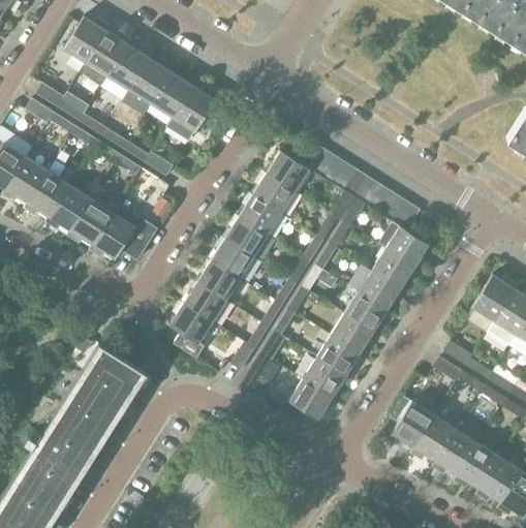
[(13,0),(0,0),(0,3),(8,8),(13,0)]
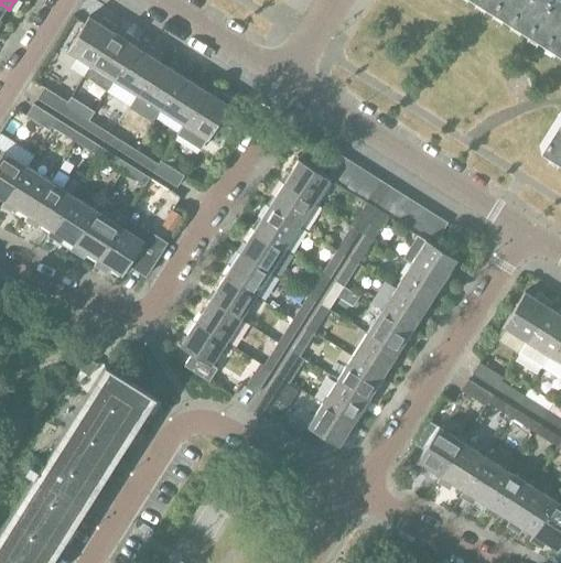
[(560,0),(483,0),(560,49),(560,0)]
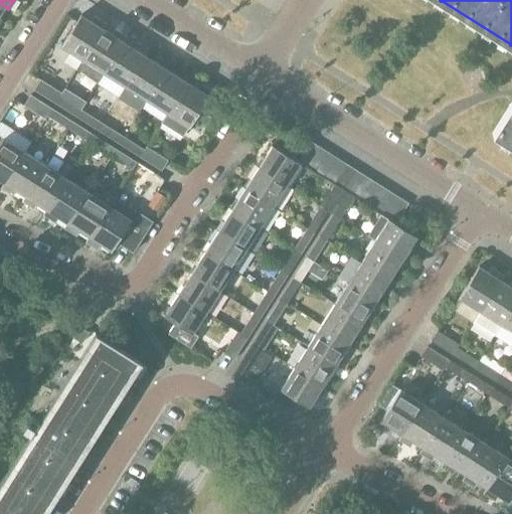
[(0,3),(0,21),(8,8),(0,3)]
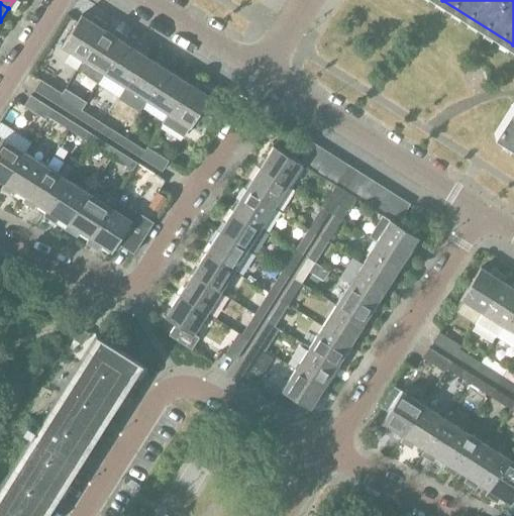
[(87,62),(107,29),(110,24),(104,20),(100,25),(85,16),(65,47),(87,62)]
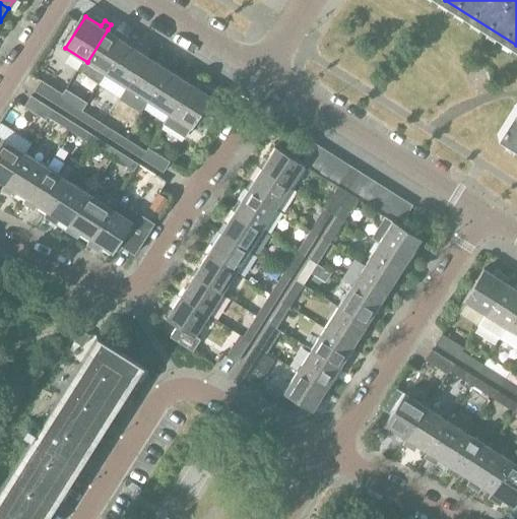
[(108,75),(129,44),(132,39),(126,35),(123,40),(108,29),(87,62),(108,75)]
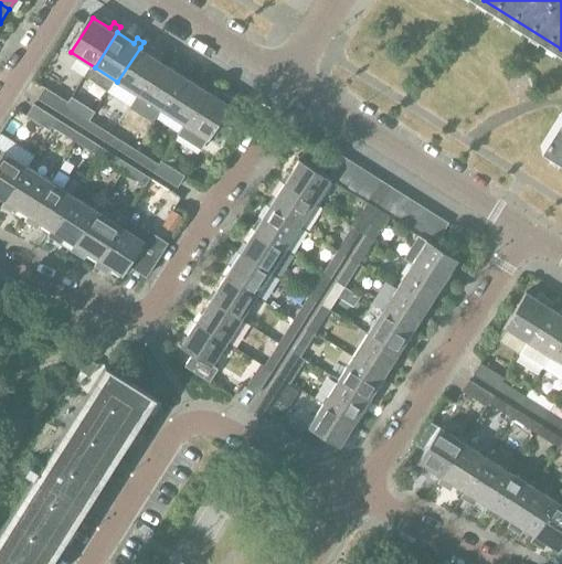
[(140,48),(117,82),(140,97),(163,62),(167,56),(160,52),(156,57),(140,48)]
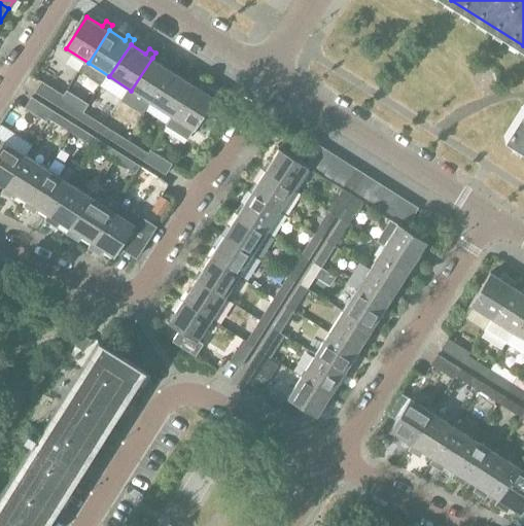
[(152,104),(174,71),(177,66),(171,62),(167,67),(152,58),(131,91),(152,104)]
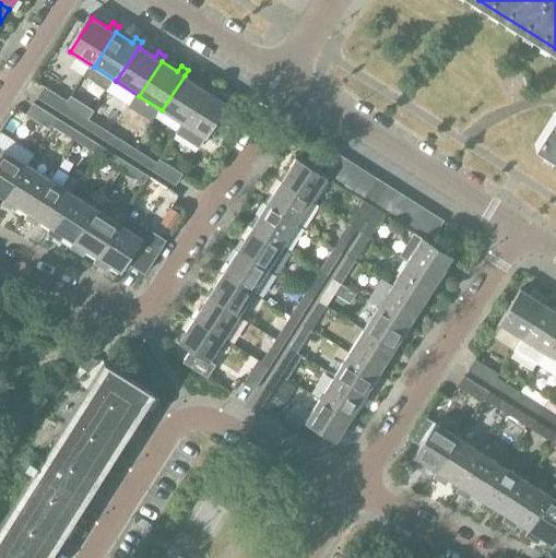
[(185,126),(208,90),(211,84),(204,80),(201,85),(185,75),(162,110),(185,126)]
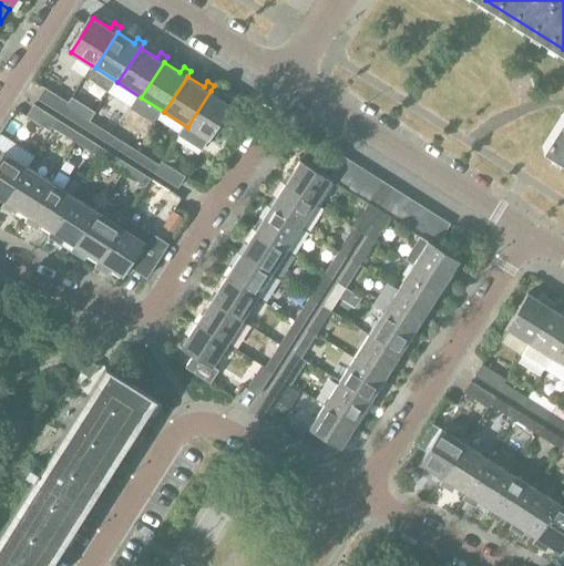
[(70,106),(72,104),(48,88),(40,100),(64,115),(70,106)]
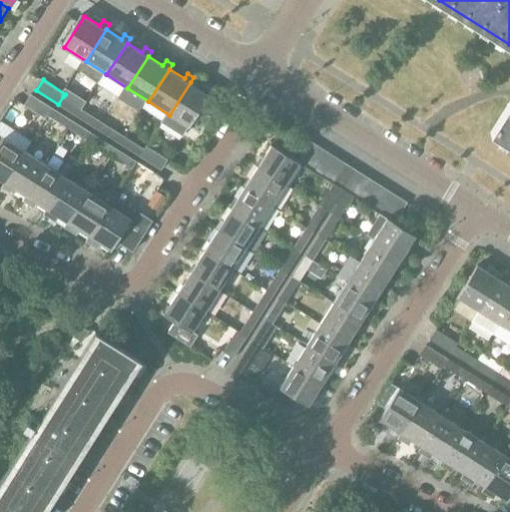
[(183,139),(190,128),(200,134),(209,121),(199,115),(214,91),(208,87),(205,91),(190,82),(169,115),(162,126),(183,139)]
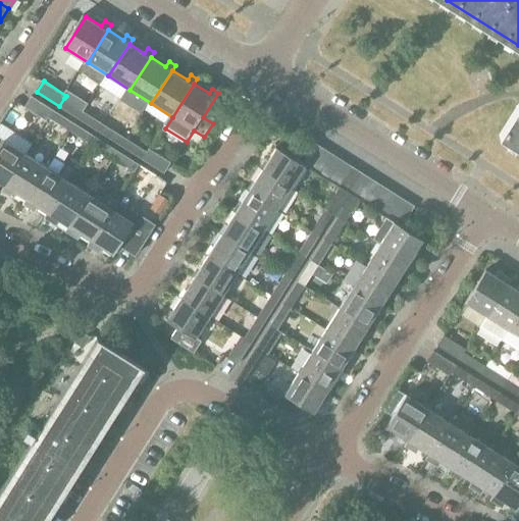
[(49,121),(50,118),(55,110),(34,97),(32,99),(28,107),(32,110),(49,121)]
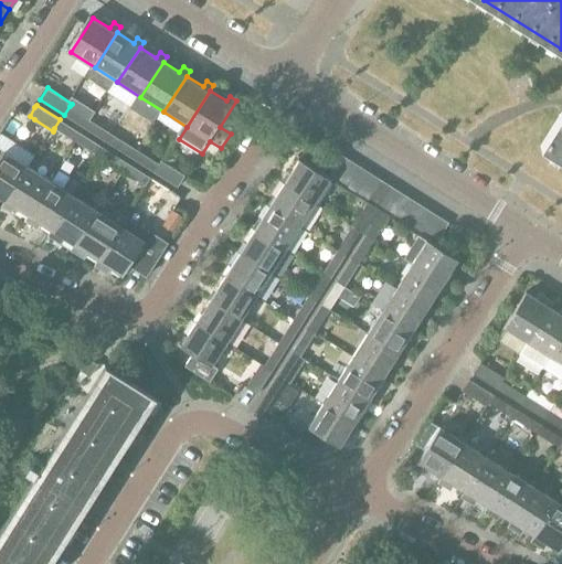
[(92,120),(70,106),(64,115),(87,129),(92,120)]
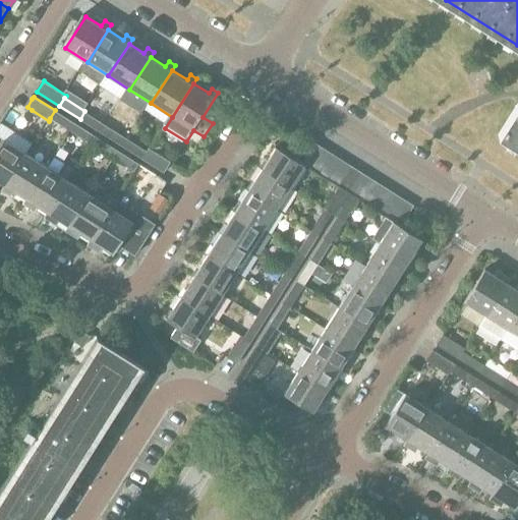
[(517,108),(501,134),(517,145),(517,108)]
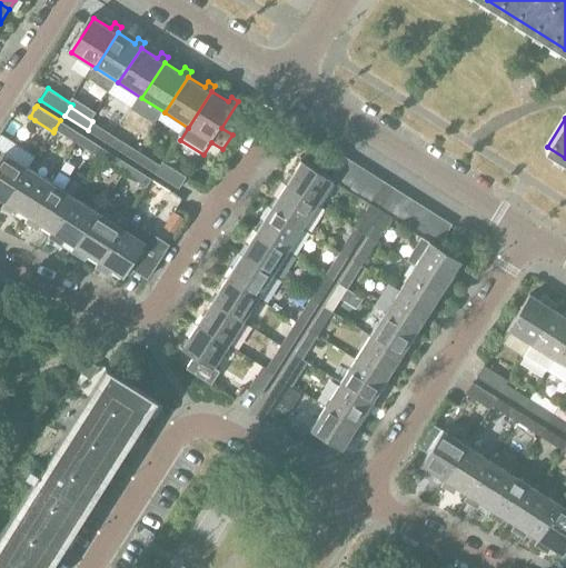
[(83,136),(60,120),(55,129),(79,143),(83,136)]
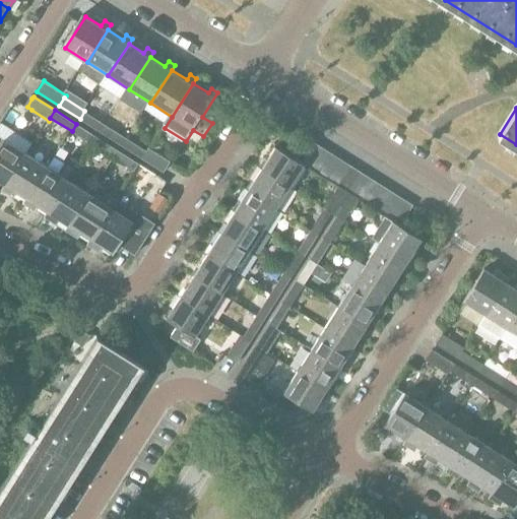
[(80,119),(101,132),(106,125),(84,111),(80,119)]
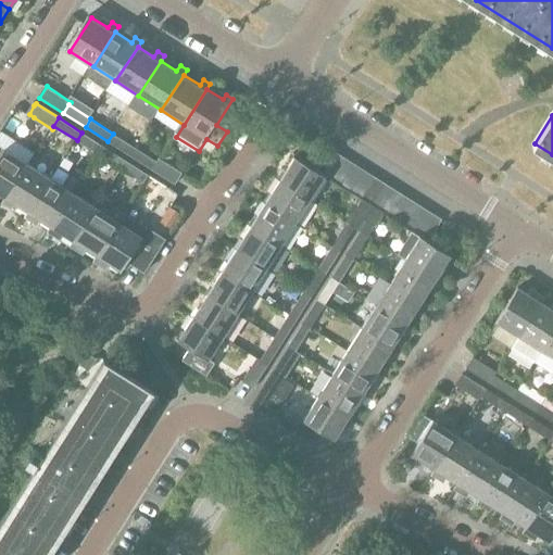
[(77,140),(99,155),(104,147),(82,133),(77,140)]
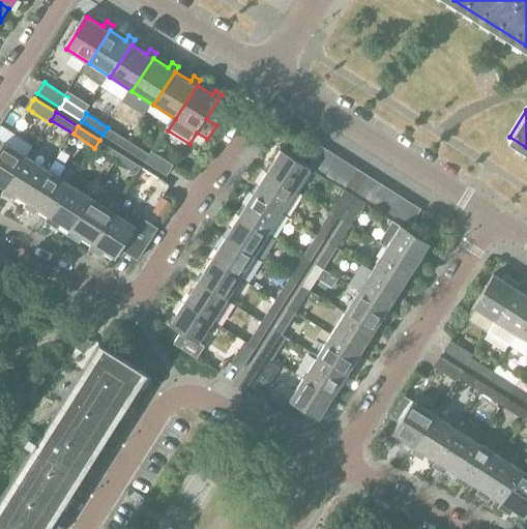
[(103,135),(125,149),(130,141),(108,127),(103,135)]
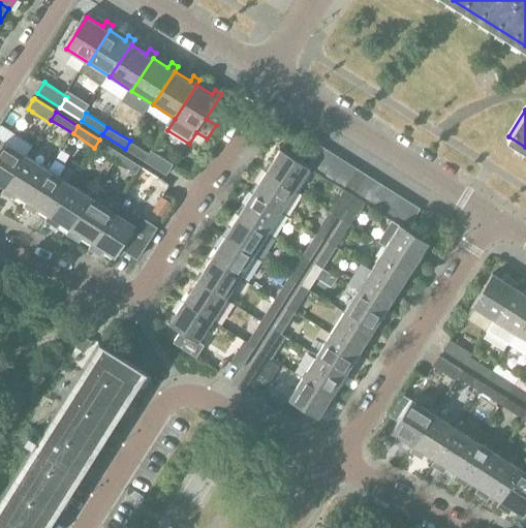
[(0,185),(6,189),(28,156),(6,143),(6,144),(0,138),(0,185)]
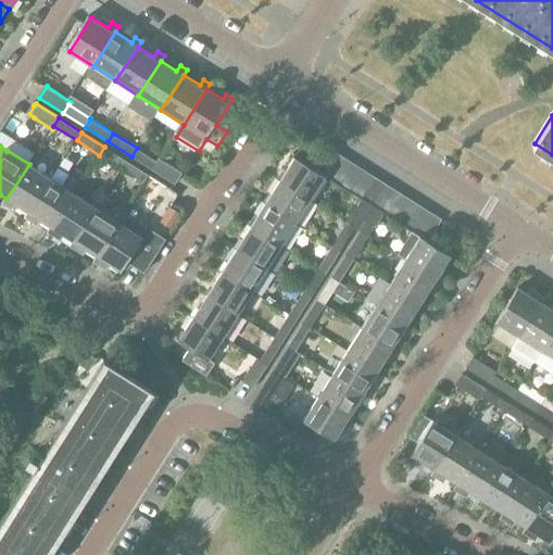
[(99,155),(123,169),(128,162),(104,147),(99,155)]
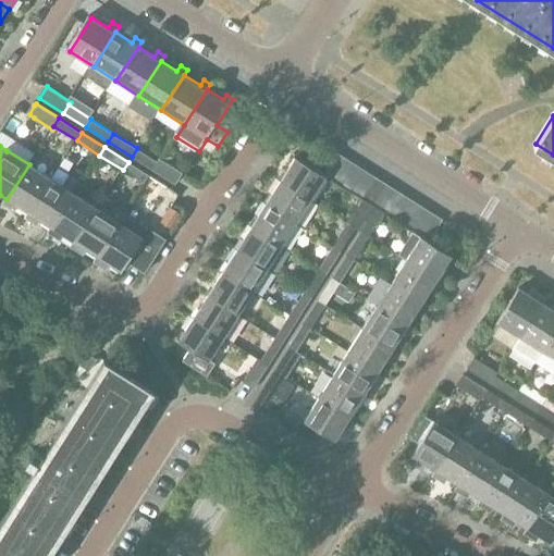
[(132,157),(155,171),(159,163),(137,148),(132,157)]
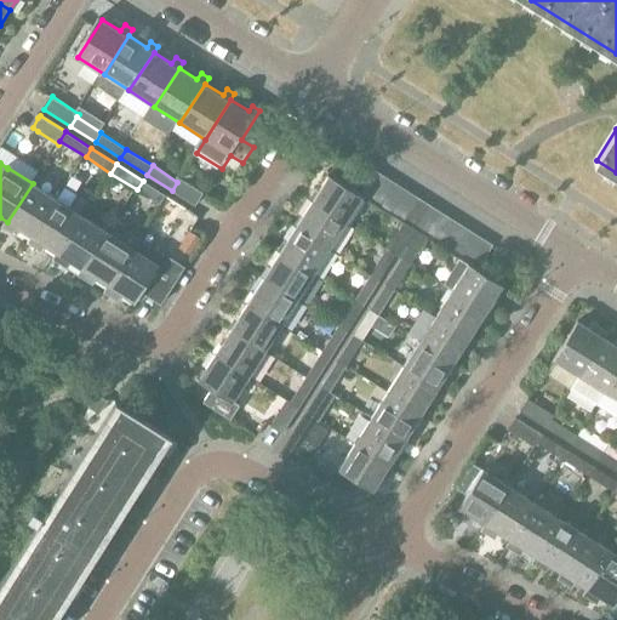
[(384,176),(372,168),(356,193),(365,199),(369,202),(384,176)]
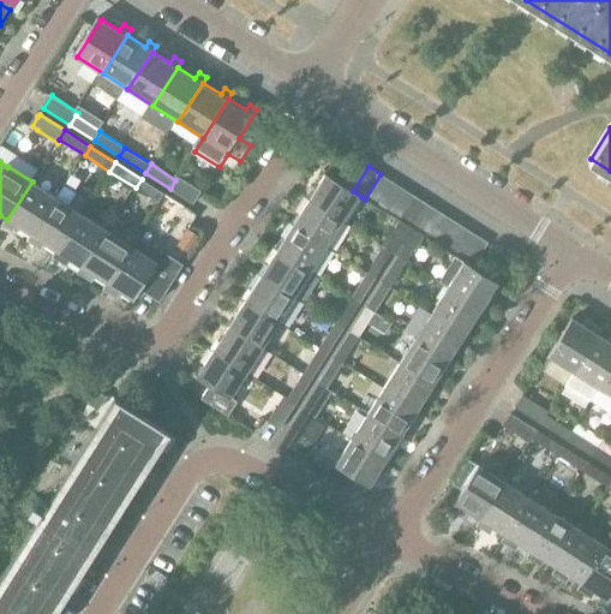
[(361,197),(353,191),(328,174),(311,201),(346,222),(361,197)]
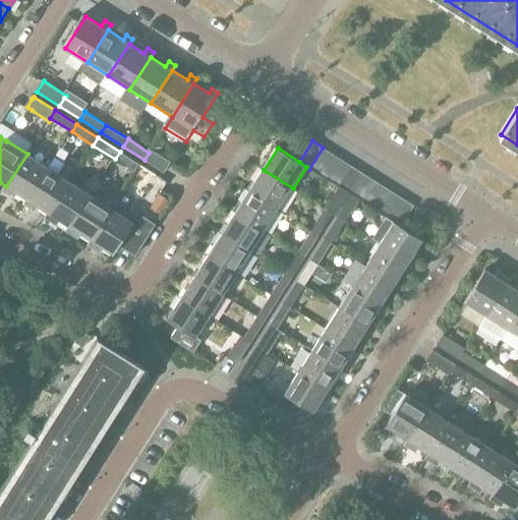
[(323,148),(309,169),(320,175),(334,155),(323,148)]
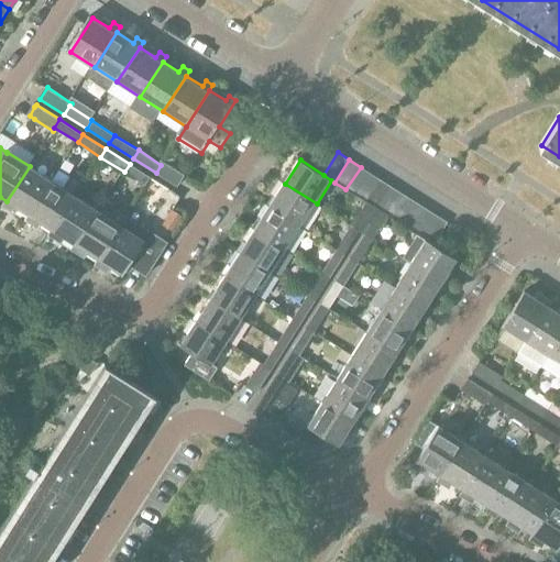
[(179,188),(187,176),(163,162),(161,165),(156,173),(179,188)]
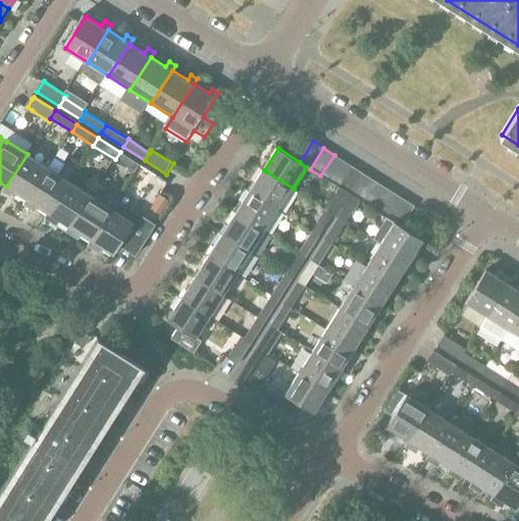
[(115,159),(137,173),(142,165),(120,152),(115,159)]
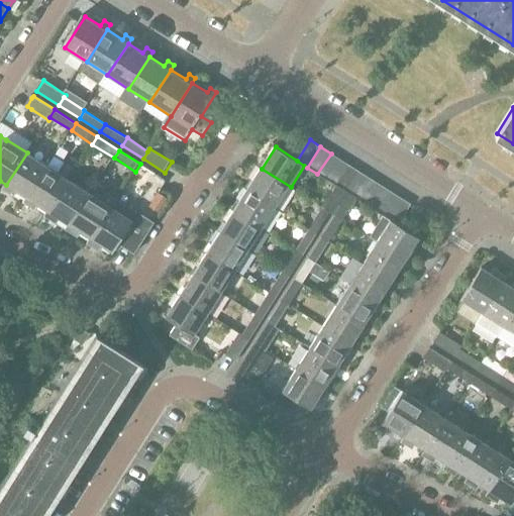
[(31,192),(48,167),(27,152),(6,185),(3,190),(10,195),(13,190),(28,199),(31,192)]
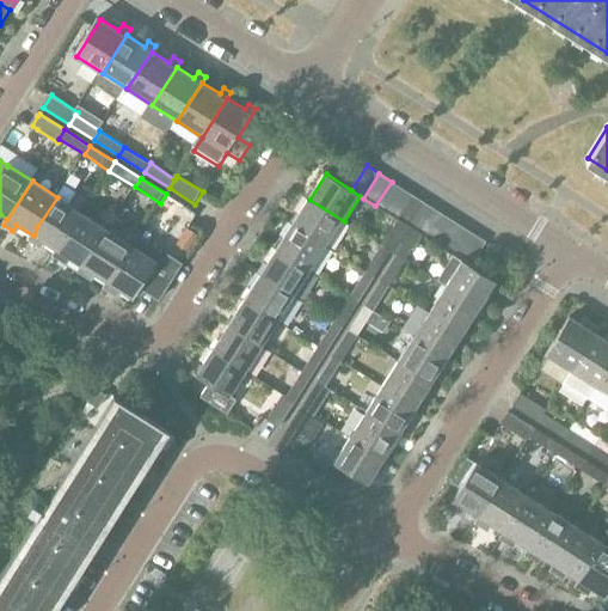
[(392,182),(375,206),(388,214),(404,189),(392,182)]
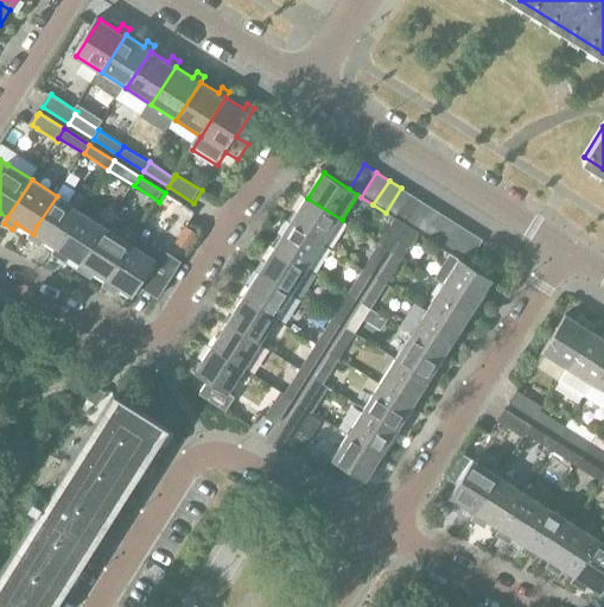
[(398,220),(413,195),(401,188),(386,213),(398,220)]
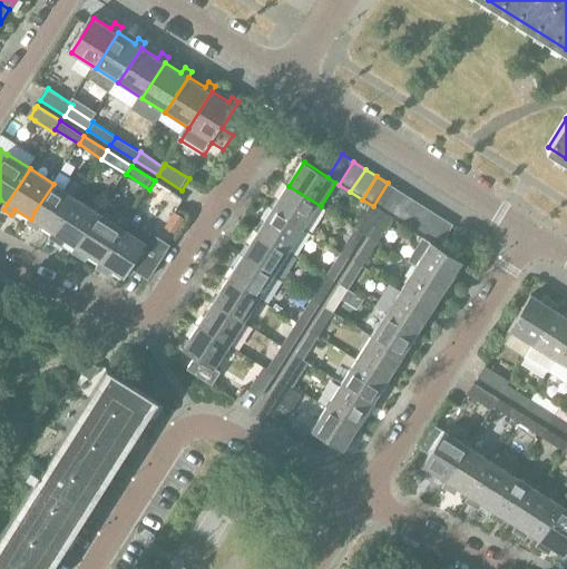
[(384,213),(399,190),(388,183),(373,206),(384,213)]
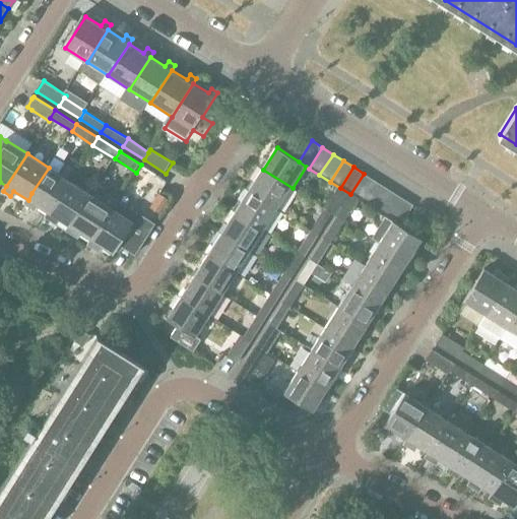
[(35,203),(50,213),(70,181),(49,168),(31,193),(28,200),(25,204),(31,208),(35,203)]
